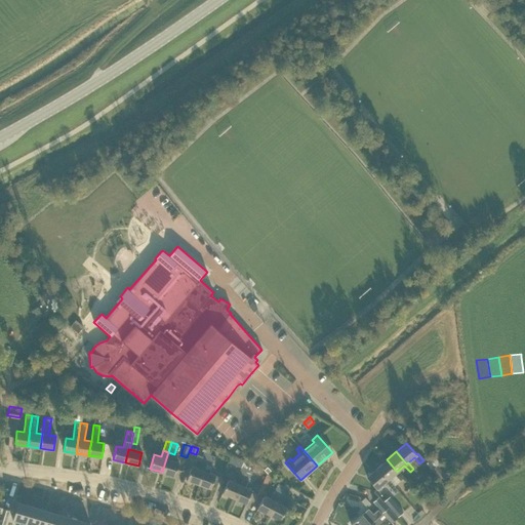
[(186,480),(199,484),(204,471),(206,465),(209,455),(203,453),(198,469),(191,467),(186,480)]
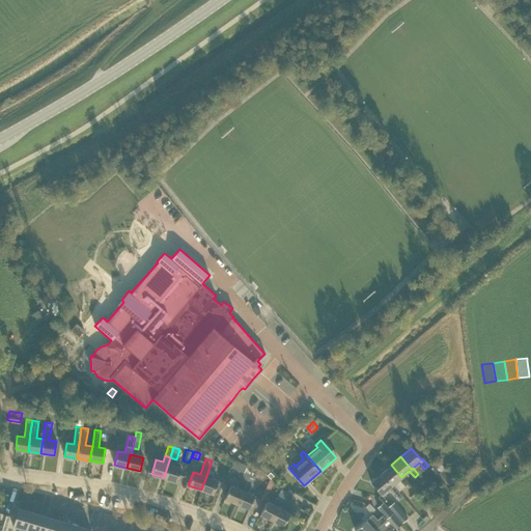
[(217,463),(212,460),(208,470),(214,472),(217,463)]
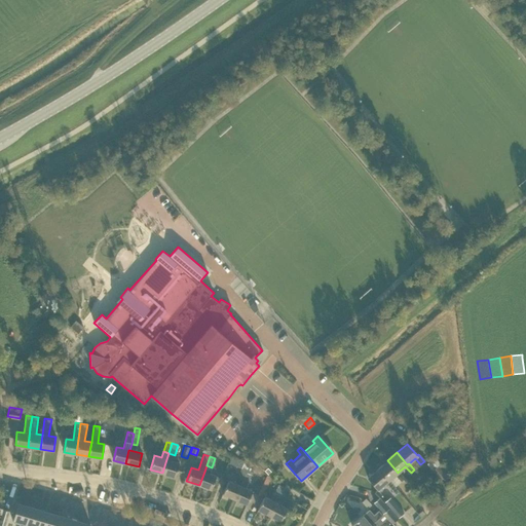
[(166,459),(162,473),(175,477),(179,463),(166,459)]
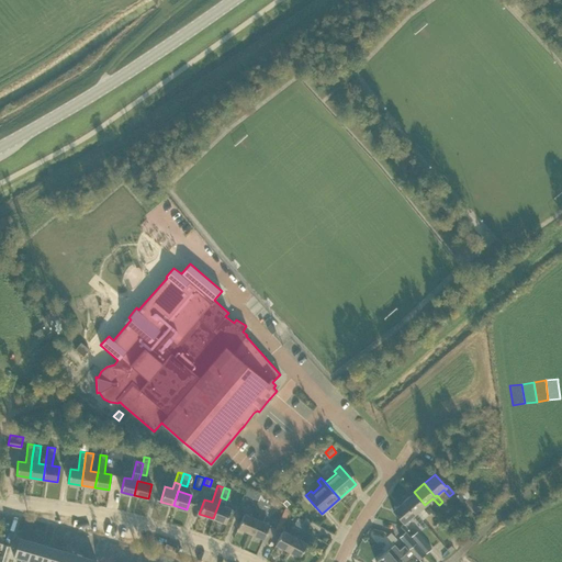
[(250,497),(258,501),(258,499),(259,497),(260,494),(254,492),(250,497)]
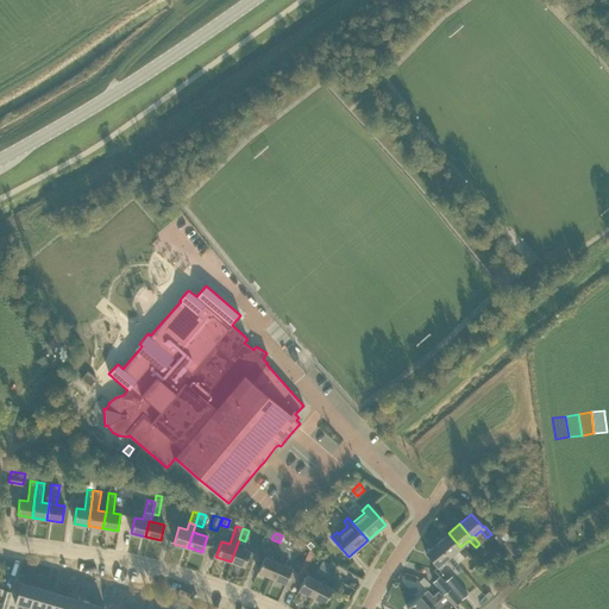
[(462,546),(460,547),(449,533),(437,542),(449,557),(451,556),(458,550),(464,557),(469,553),(462,546)]
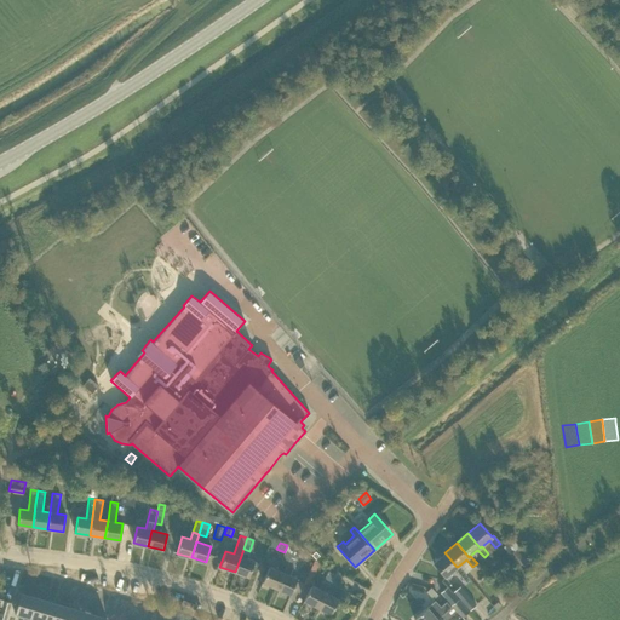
[(241,556),(235,572),(250,577),(254,561),(247,558),(250,551),(244,549),(241,556)]
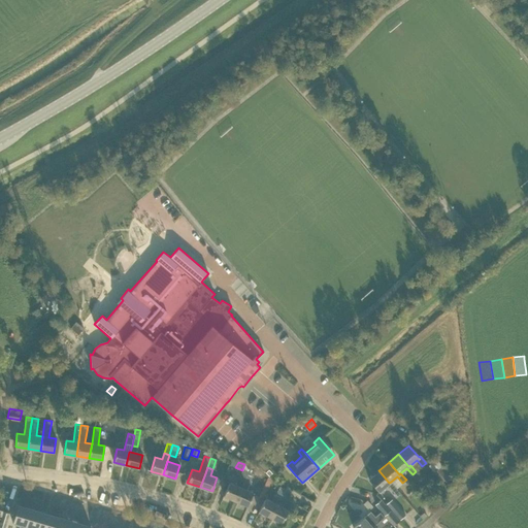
[(224,496),(235,501),(241,488),(248,472),(242,469),(242,470),(236,485),(229,483),(224,496)]
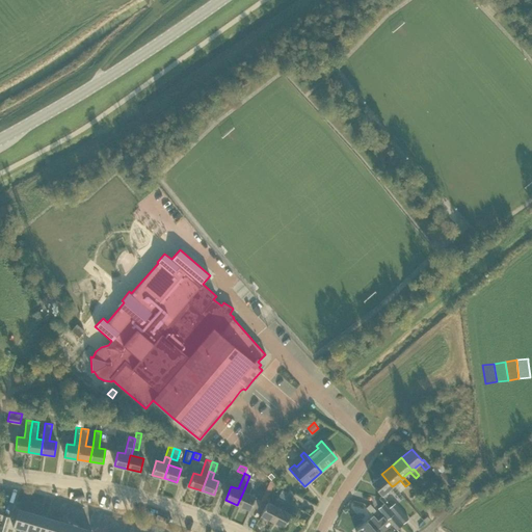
[(436,477),(445,486),(450,482),(442,473),(436,477)]
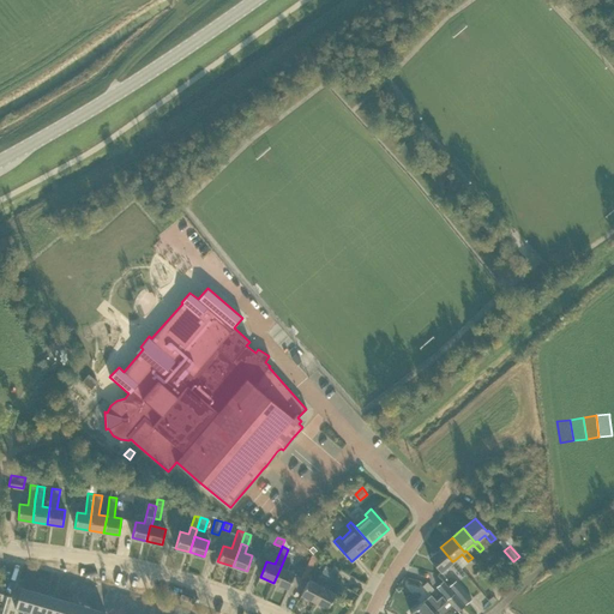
[(452,561),(440,547),(428,558),(441,572),(450,564),(461,577),(465,573),(455,560),(452,561)]
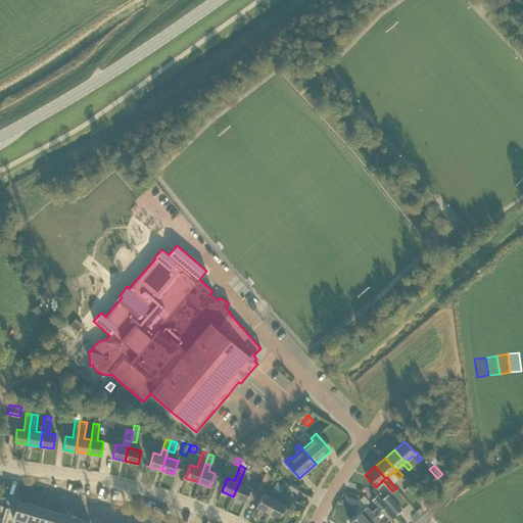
[(245,468),(239,483),(233,496),(245,502),(250,488),(244,485),(251,470),(245,468)]
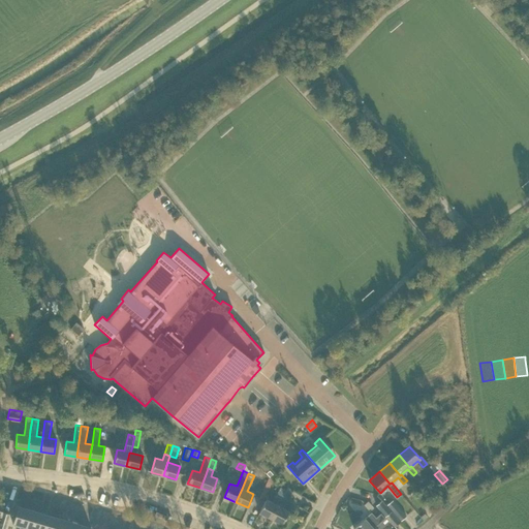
[(262,491),(268,478),(261,476),(256,488),(262,491)]
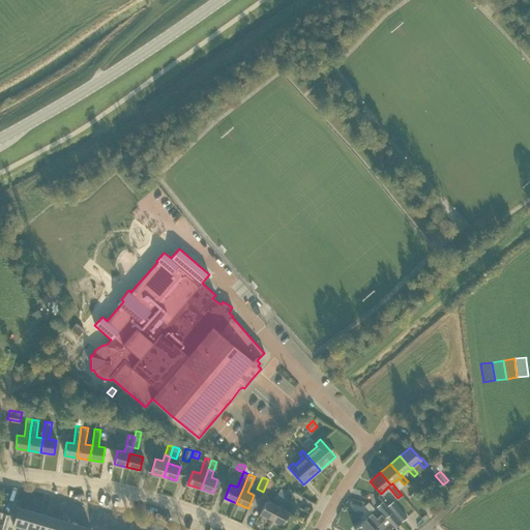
[(264,500),(273,481),(269,479),(268,479),(263,492),(260,498),(264,500)]
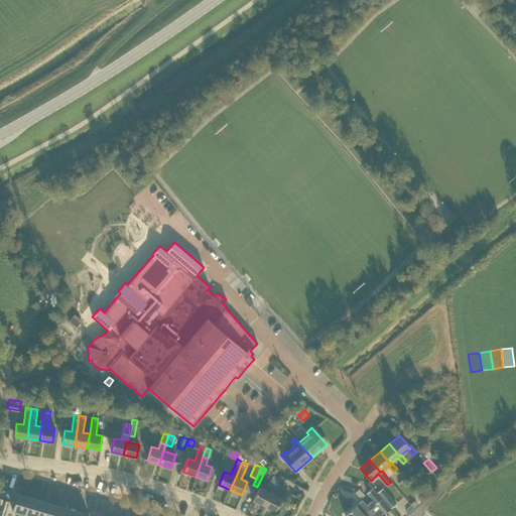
[(275,511),(282,499),(276,496),(285,478),(280,475),(278,479),(273,488),(271,493),(264,506),(275,511)]
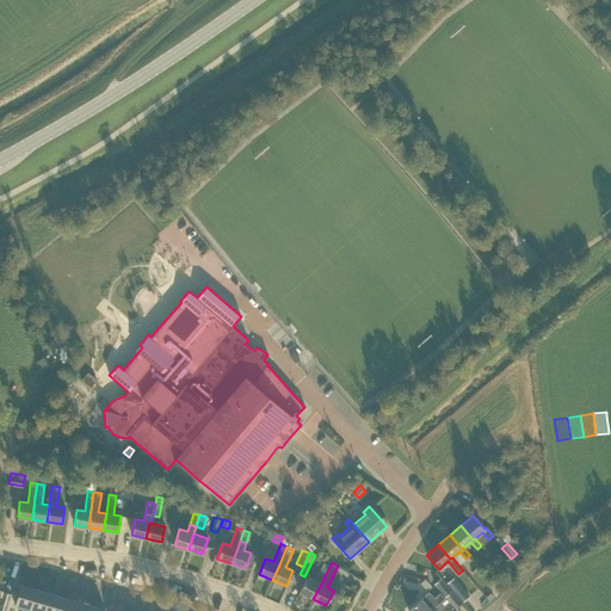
[(318,575),(323,578),(329,567),(323,563),(318,575)]
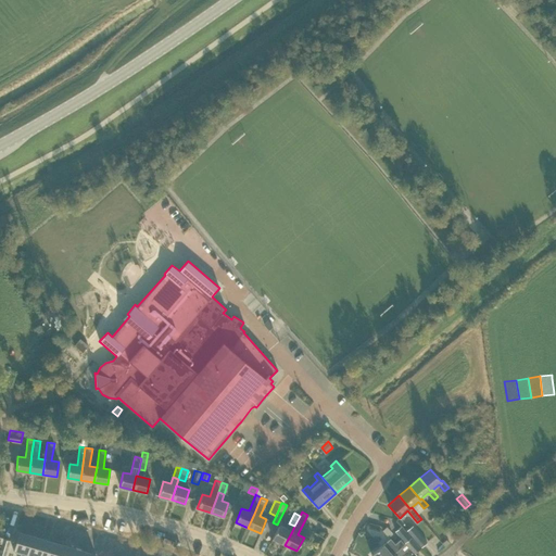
[(273,539),(285,545),(292,531),(279,525),(273,539)]
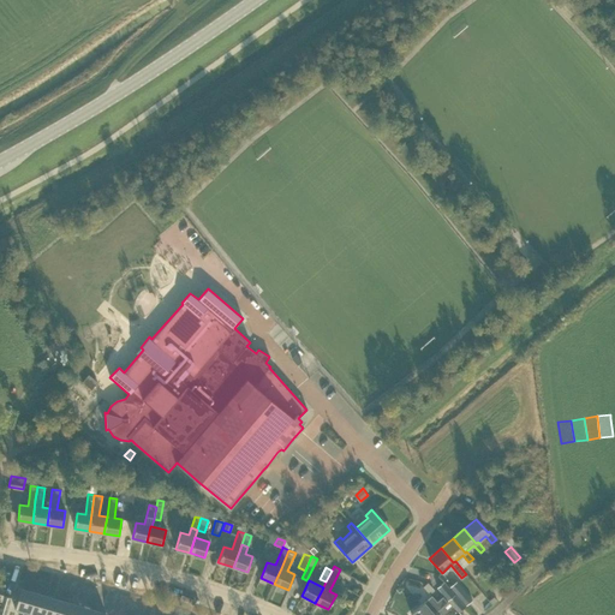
[(436,589),(447,602),(454,596),(443,583),(436,589)]
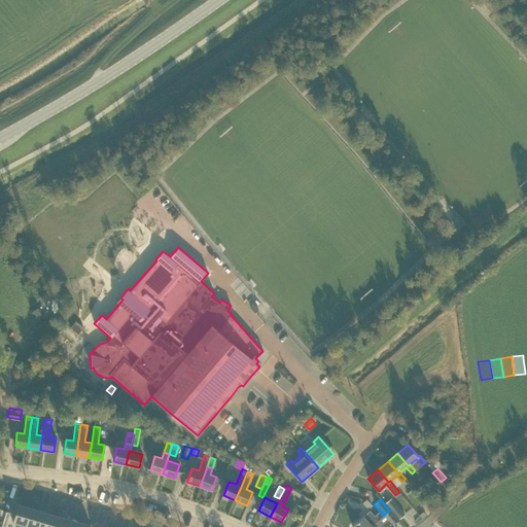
[(19,526),(25,526),(31,508),(19,504),(13,523),(20,525),(19,526)]
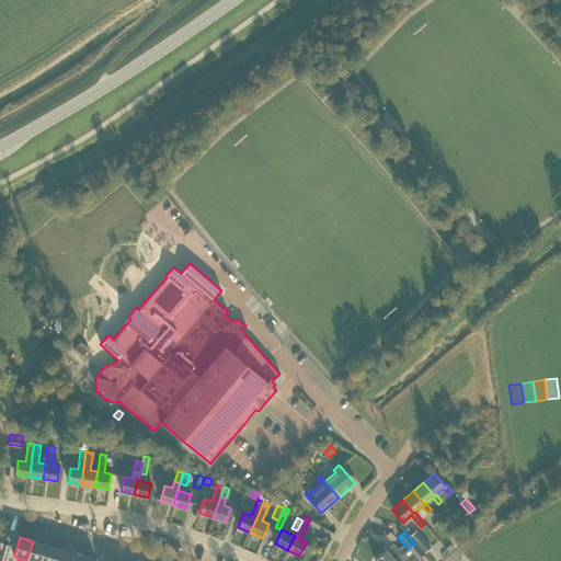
[(416,544),(424,553),(431,548),(422,538),(416,544)]
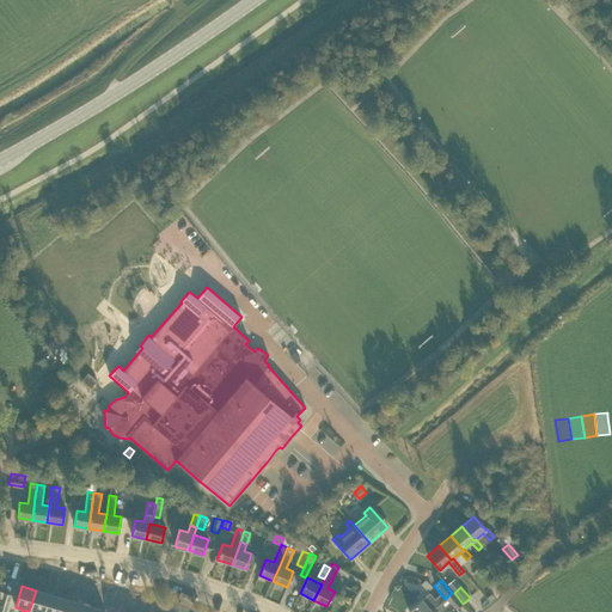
[(44,611),(49,594),(36,591),(29,611),(44,611)]
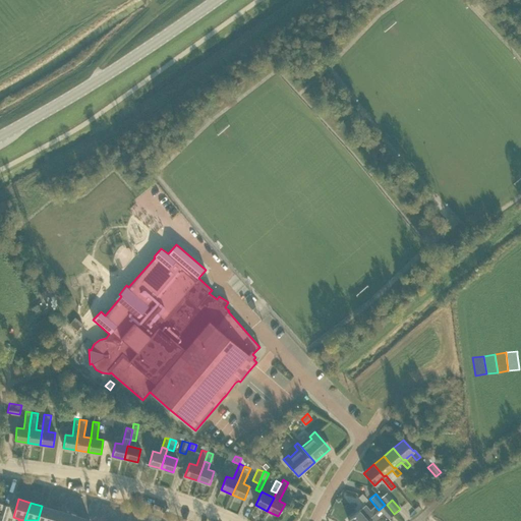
[(348,520),(365,520),(379,510),(374,506),(370,510),(365,504),(348,520)]
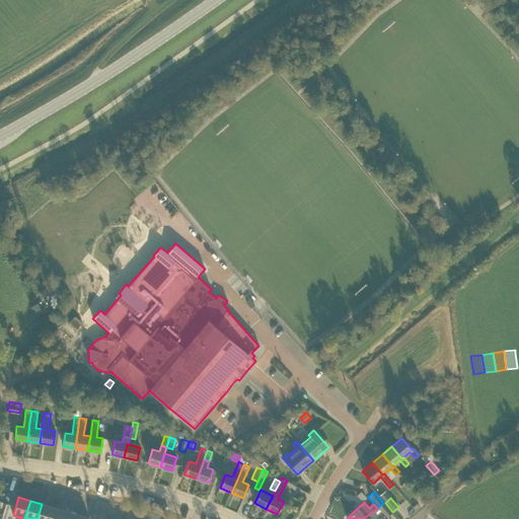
[(0,512),(0,518),(5,518),(9,505),(3,503),(0,512)]
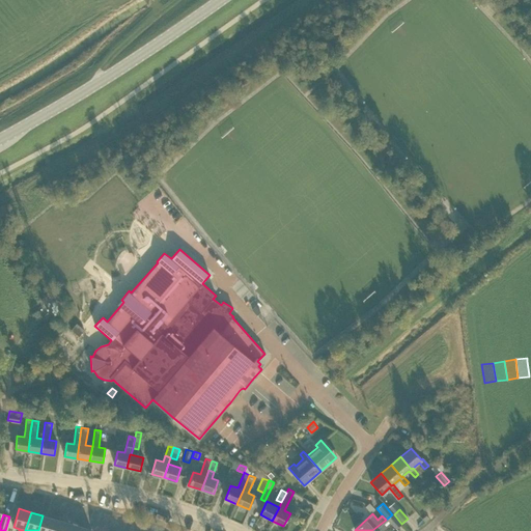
[(387,520),(395,529),(401,524),(393,514),(387,520)]
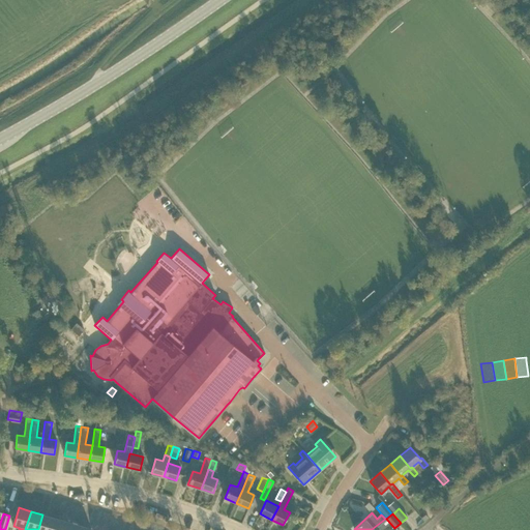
[(51,529),(55,519),(42,514),(38,529),(51,529)]
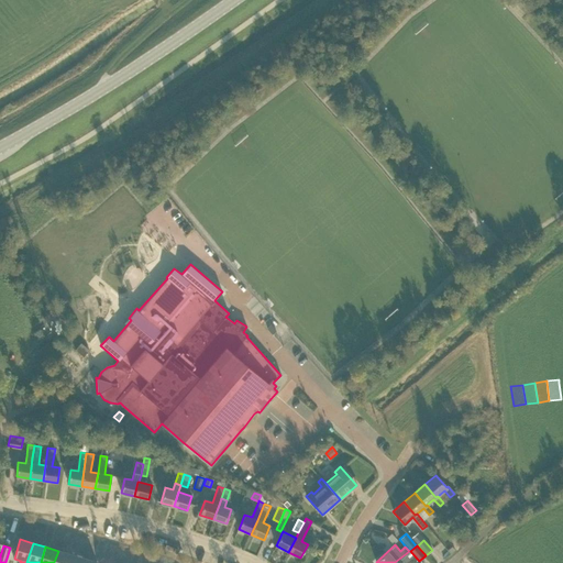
[(58,551),(54,562),(68,562),(70,554),(58,551)]
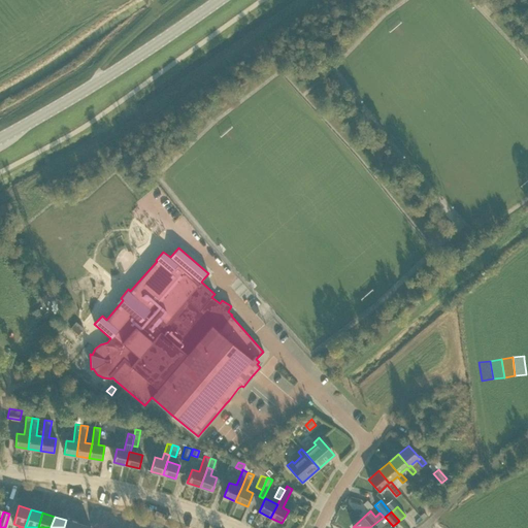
[(380,527),(388,522),(384,517),(370,527),(380,527)]
